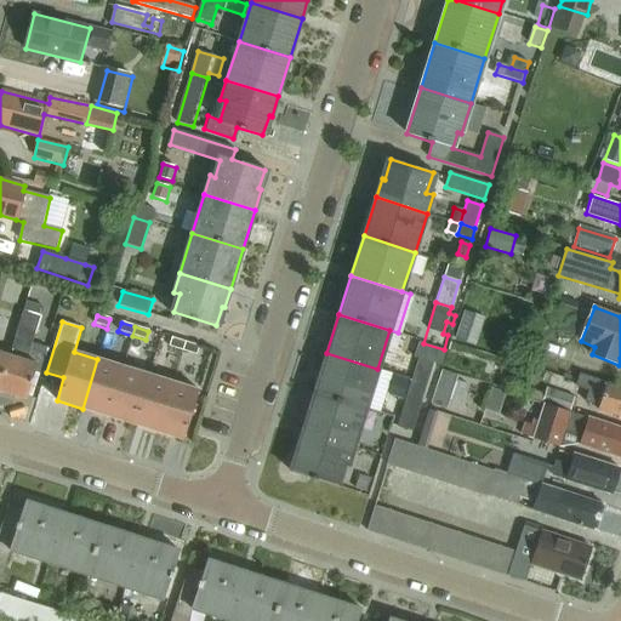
[(28,351),(33,336),(16,331),(9,354),(0,381),(0,388),(26,398),(39,354),(28,351)]
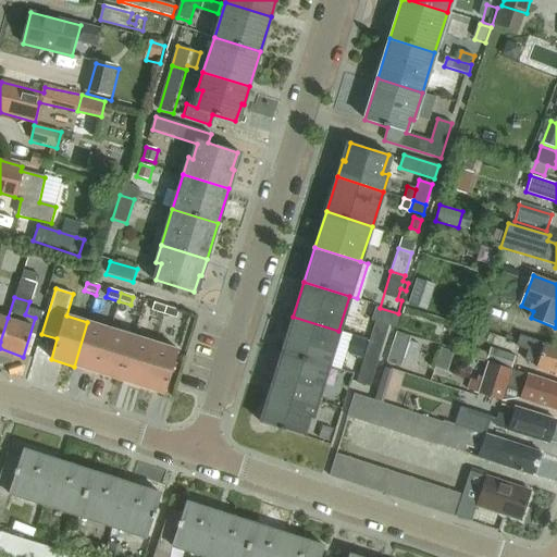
[(163,316),(165,308),(153,304),(151,311),(163,316)]
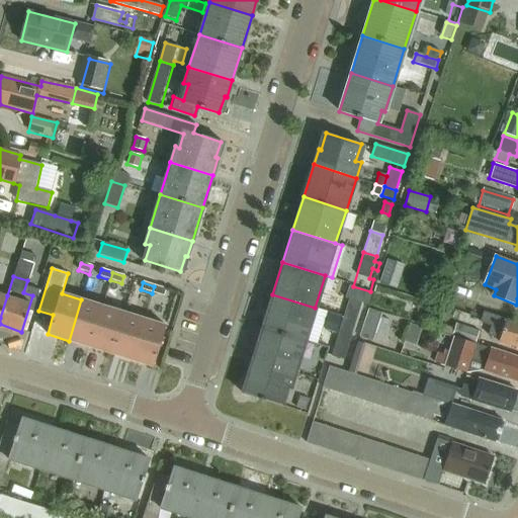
[(372,292),(370,291),(353,286),(349,285),(346,298),(349,299),(343,318),(356,322),(362,304),(368,306),(372,292)]
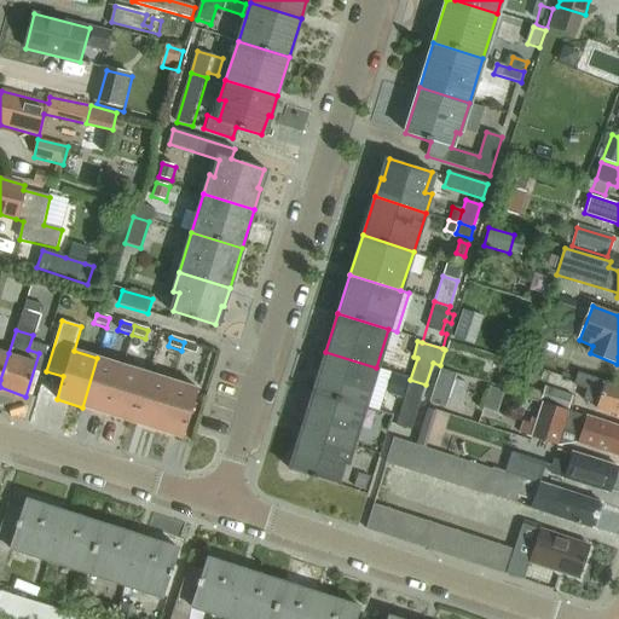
[(195,356),(198,347),(184,342),(181,351),(195,356)]
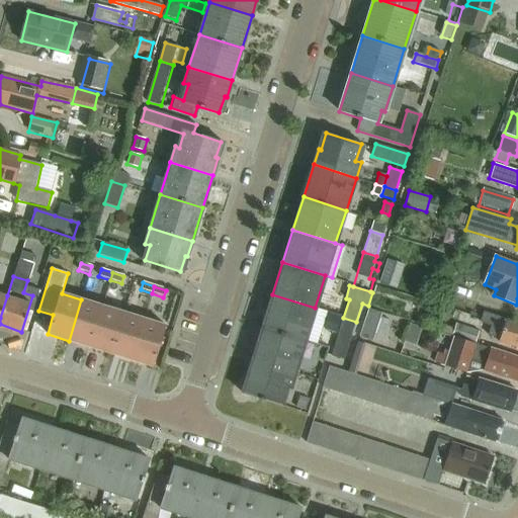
[(272,294),(262,327),(305,341),(315,308),(272,294)]
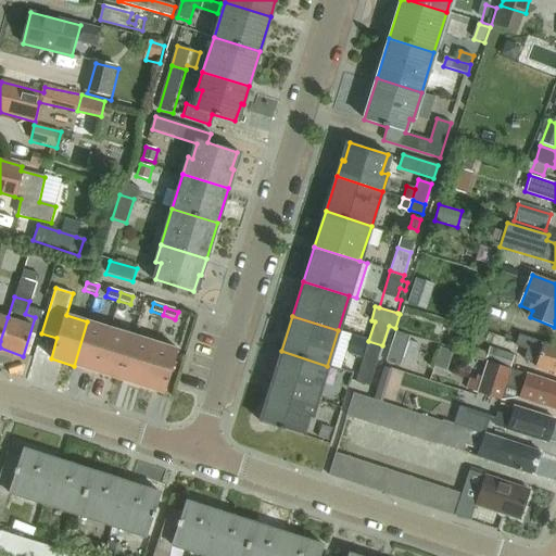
[(110,328),(87,321),(74,366),(97,373),(110,328)]
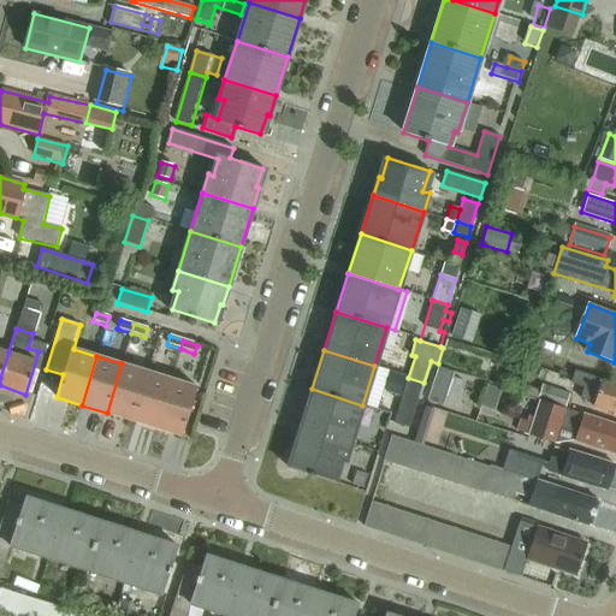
[(147,372),(122,363),(107,413),(132,421),(147,372)]
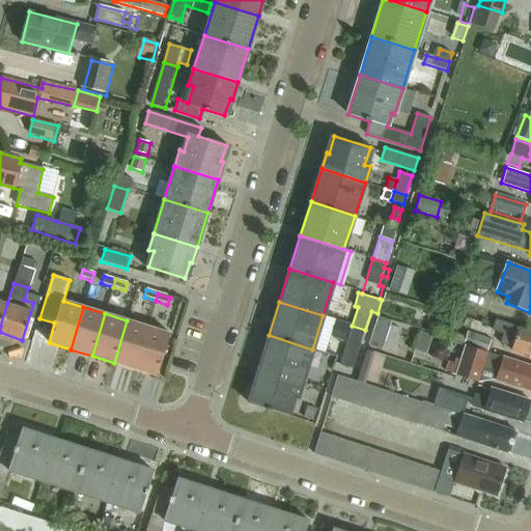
[(369,347),(382,352),(391,324),(379,319),(369,347)]
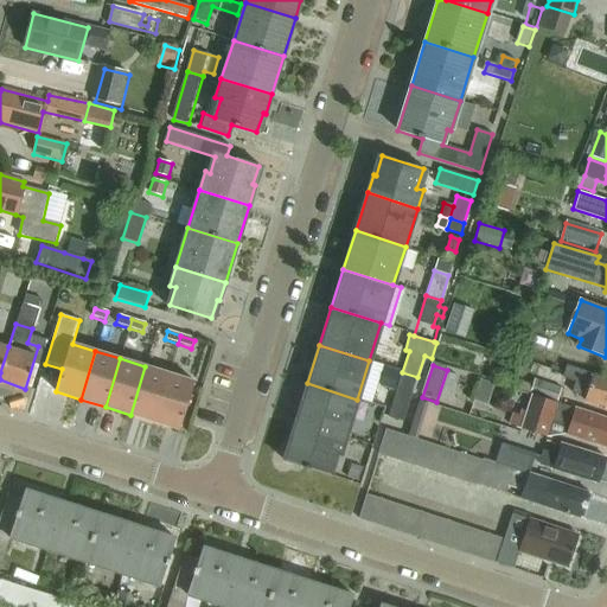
[(170,374),(145,366),(131,415),(155,422),(170,374)]
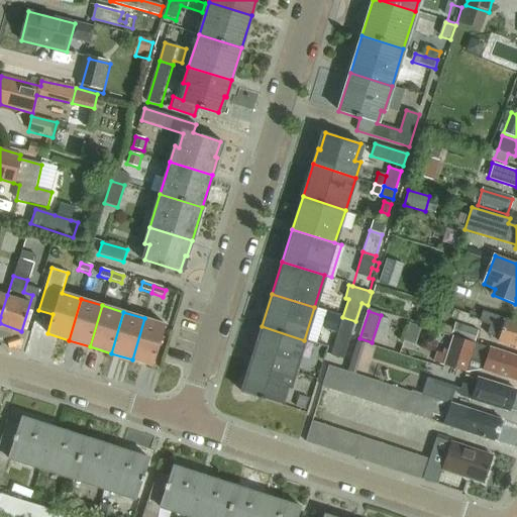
[(488,335),(498,338),(497,340),(516,346),(516,321),(505,317),(504,318),(484,312),(481,322),(491,325),(488,335)]
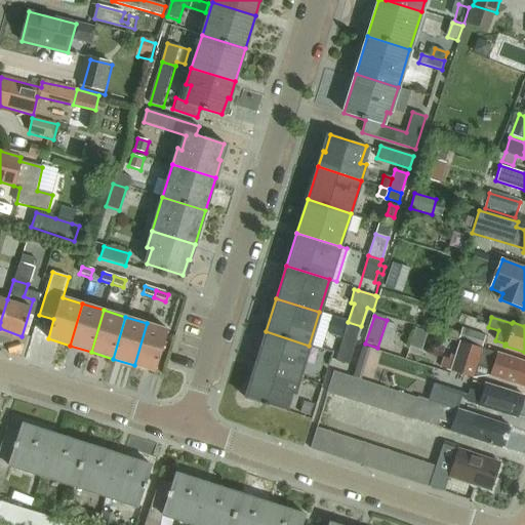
[(361,326),(348,322),(335,318),(332,328),(345,332),(335,362),(349,366),(361,326)]
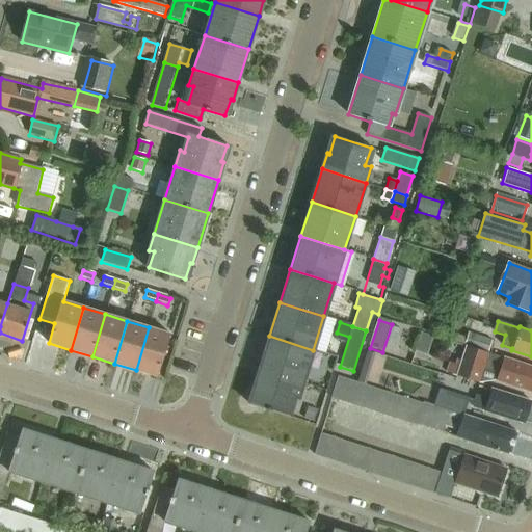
[(170,335),(149,327),(136,370),(157,377),(170,335)]
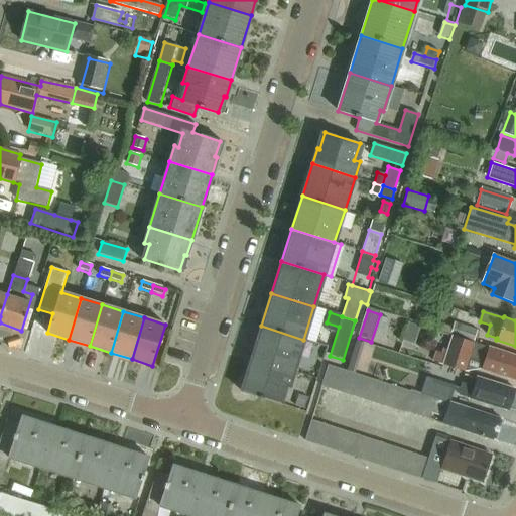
[(474,341),(477,330),(455,323),(450,334),(474,341)]
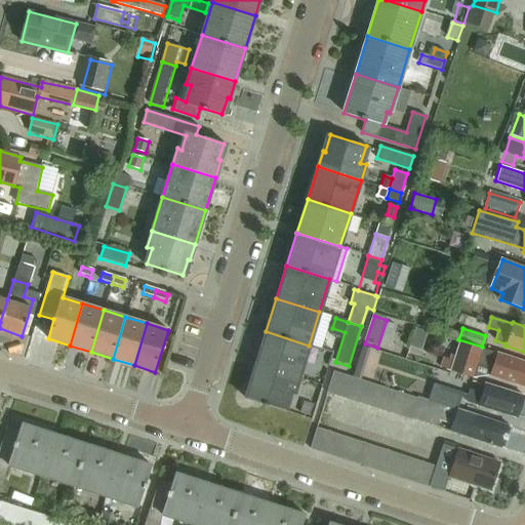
[(266,331),(255,365),(298,378),(309,346),(266,331)]
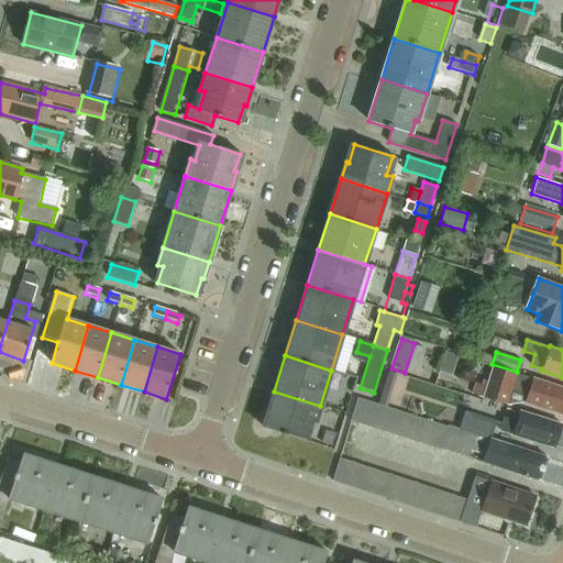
[(562,387),(517,372),(492,364),(486,381),(483,378),(481,384),(474,382),(471,392),(505,404),(525,401),(562,414),(562,387)]
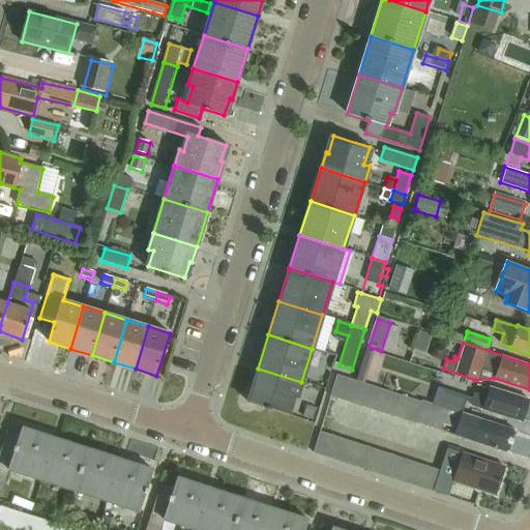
[(365,351),(356,381),(365,384),(374,353),(365,351)]
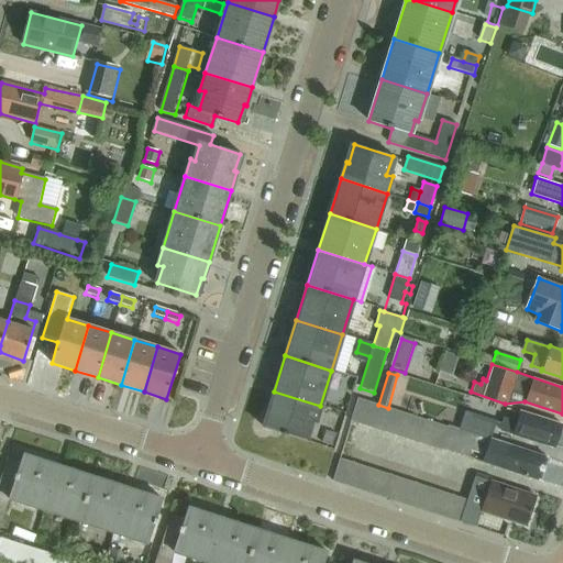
[(271,409),(264,427),(302,439),(308,421),(315,423),(320,406),(274,392),(268,408),(271,409)]
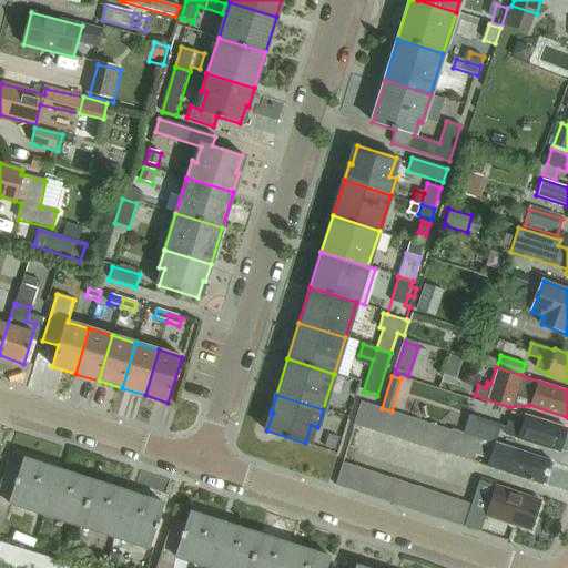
[(361,428),(368,405),(362,403),(354,426),(361,428)]
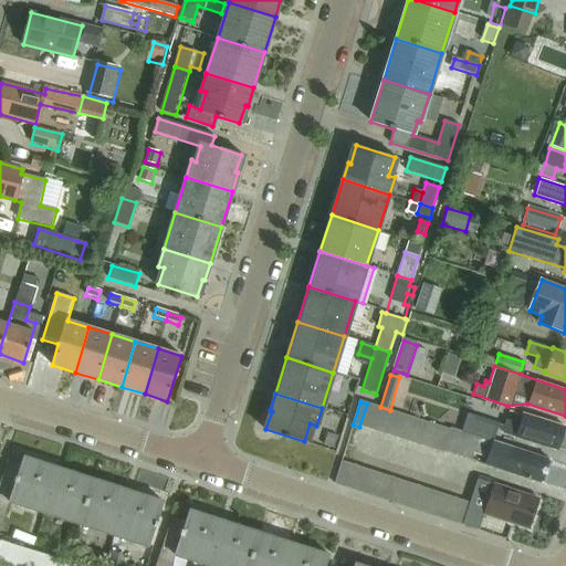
[(371,430),(379,408),(367,404),(359,427),(371,430)]
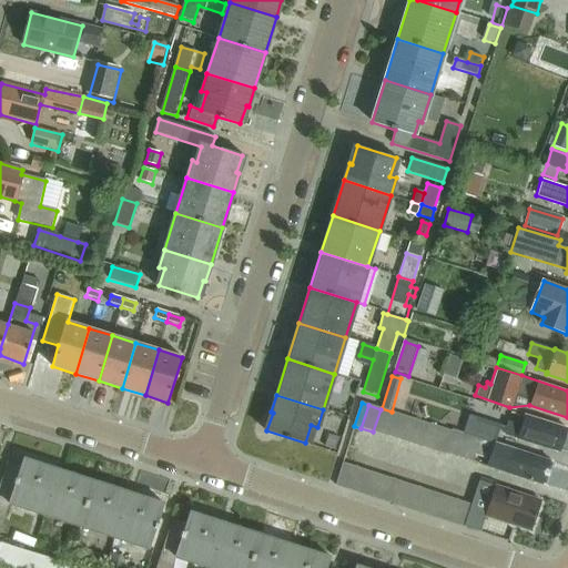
[(393,413),(381,409),(373,432),(385,436),(393,413)]
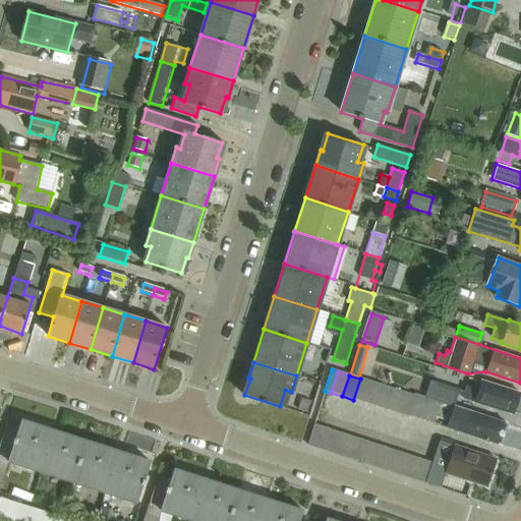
[(371,382),(360,379),(353,400),(364,403),(371,382)]
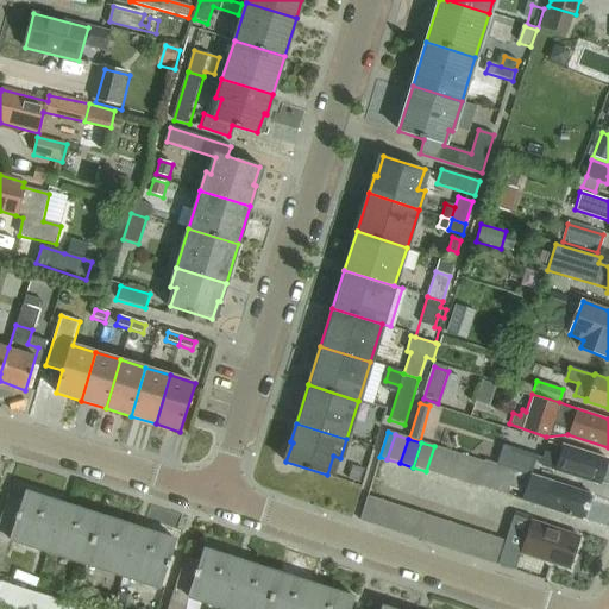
[(597,483),(607,458),(563,444),(559,456),(546,451),(541,464),(597,483)]
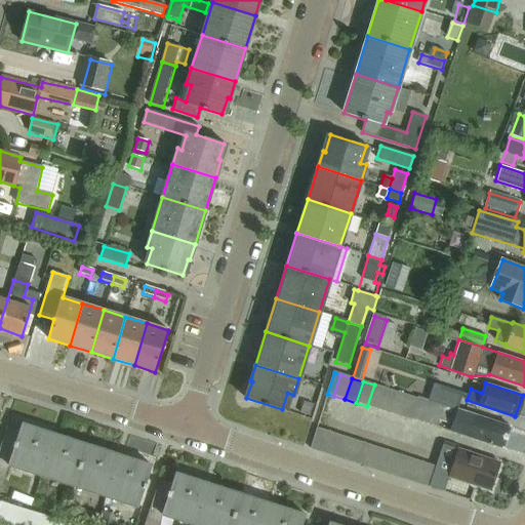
[(386,388),(374,385),(367,406),(378,410),(386,388)]
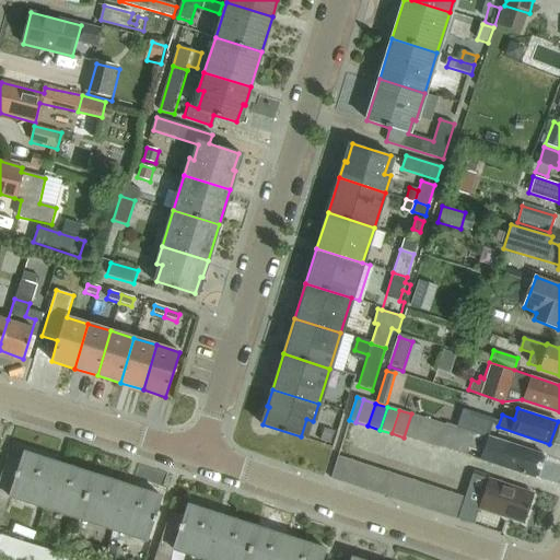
[(489,419),(463,410),(458,426),(483,434),(489,419)]
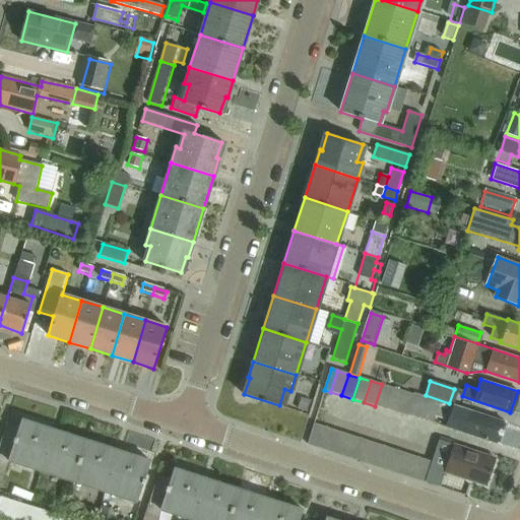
[(392,388),(382,384),(375,406),(385,409),(392,388)]
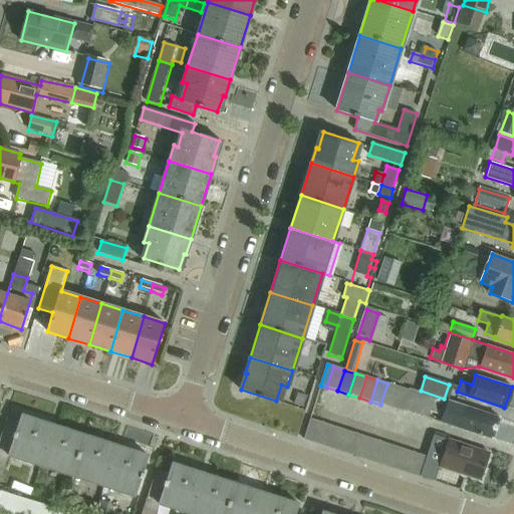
[(399,387),(388,383),(380,405),(392,409),(399,387)]
